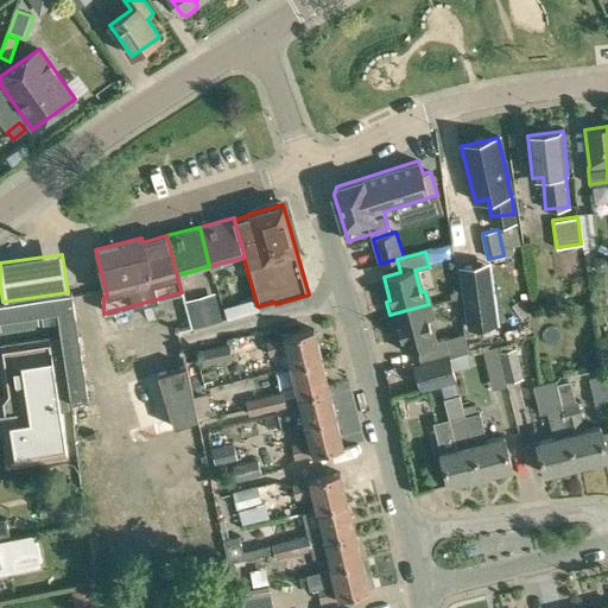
[(492,287),(466,291),(472,329),(498,325),(492,287)]
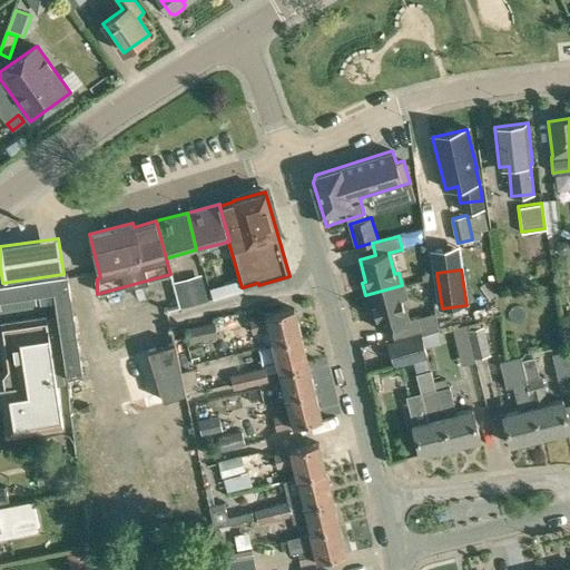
[(74,316),(71,316),(69,303),(71,303),(67,273),(64,274),(2,283),(0,283),(0,298),(53,291),(67,375),(82,373),(74,316)]
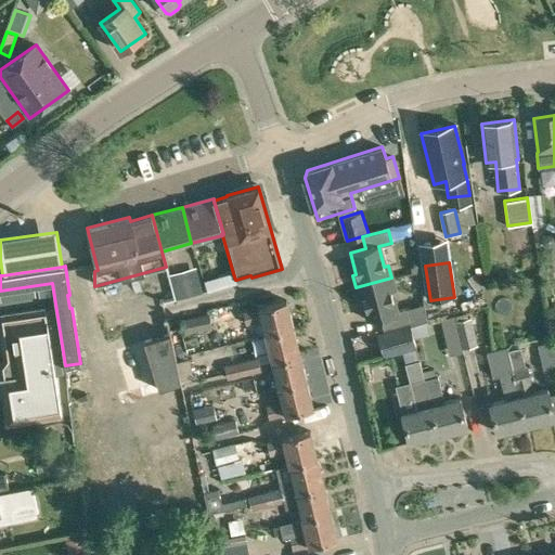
[(180,273),(186,301),(215,295),(208,266),(180,273)]
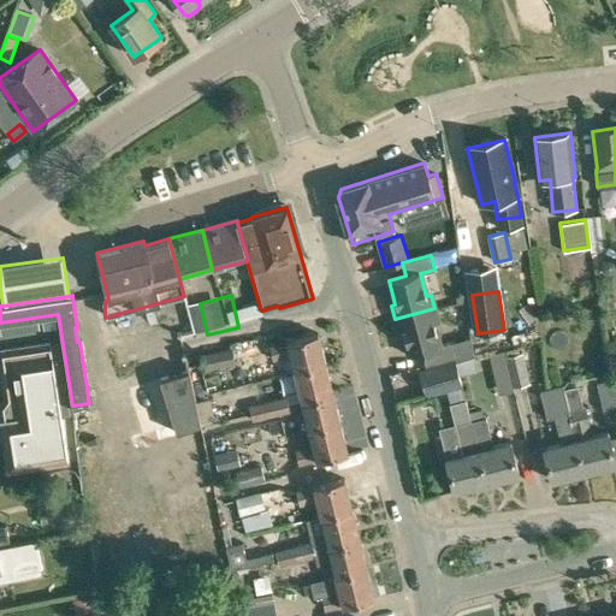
[(264,315),(262,311),(261,311),(259,303),(246,307),(249,319),(264,315)]
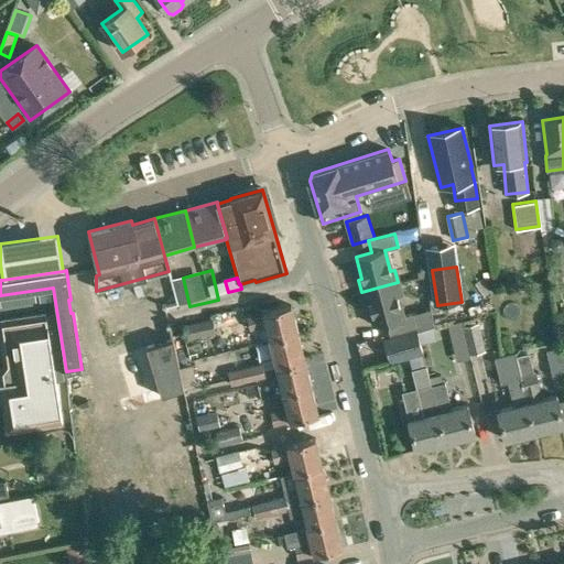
[(398,282),(361,292),(365,305),(369,304),(375,326),(387,323),(390,335),(416,327),(418,331),(434,326),(432,308),(403,316),(398,296),(401,295),(398,282)]
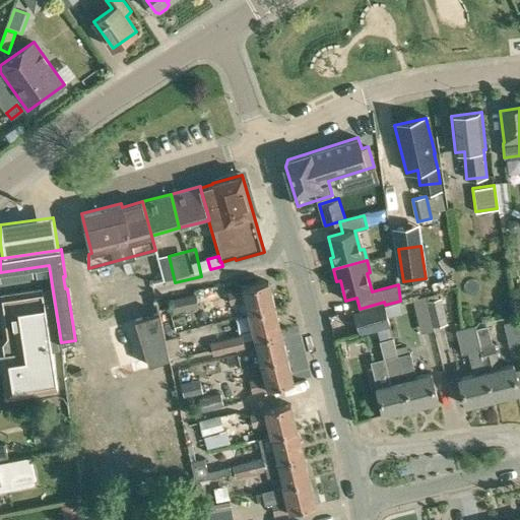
[(248,314),(274,307),(268,281),(242,288),(228,291),(231,305),(245,301),(248,314)]
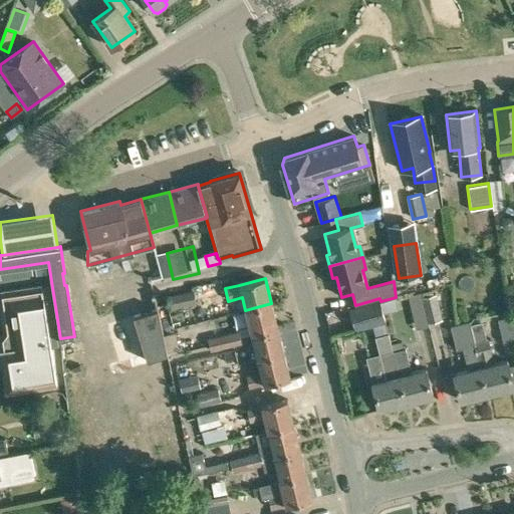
[(57,386),(42,286),(1,292),(0,293),(0,305),(7,349),(0,349),(0,355),(6,394),(57,386)]
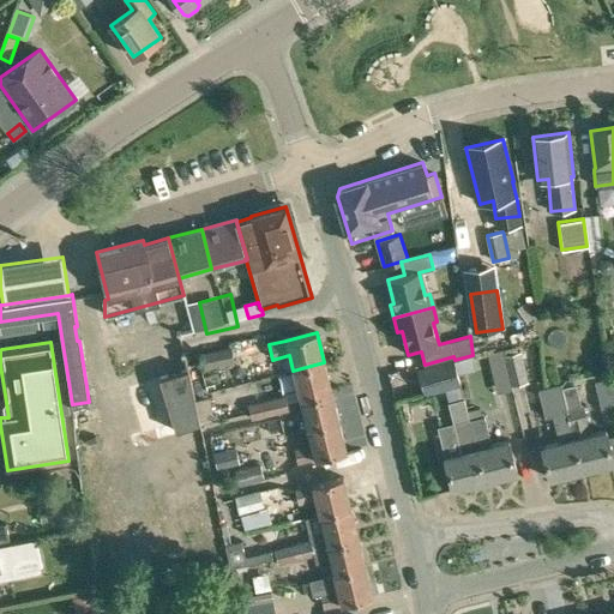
[(205,371),(234,365),(230,345),(202,351),(205,371)]
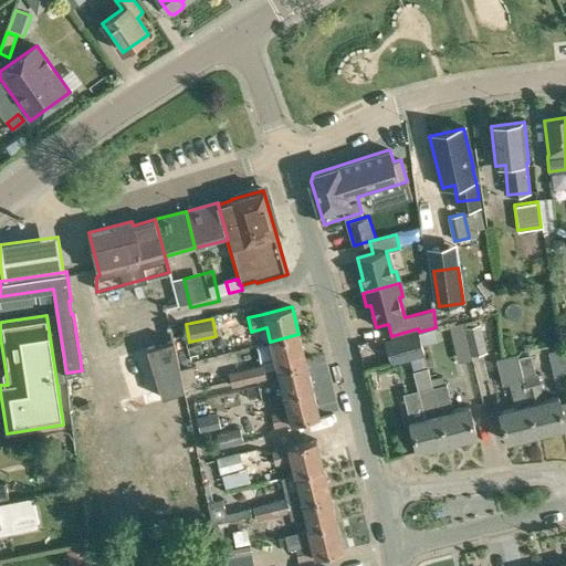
[(479,324),(478,318),(449,326),(458,363),(472,358),(472,356),(465,327),(479,324)]
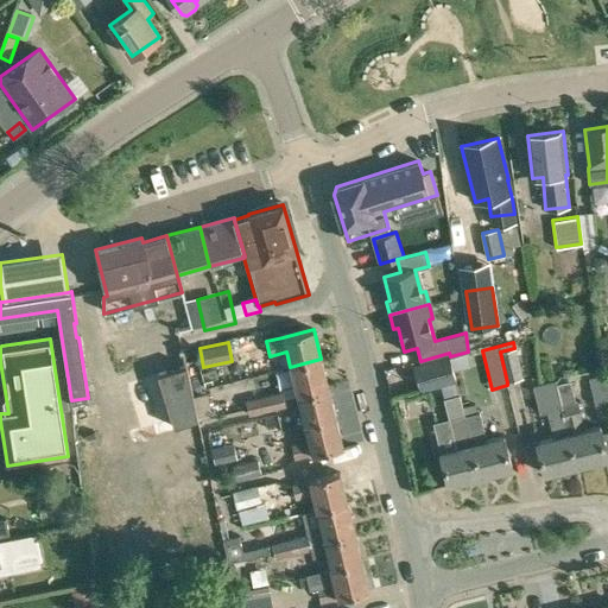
[(500,352),(507,382),(524,378),(515,348),(514,348),(500,352)]
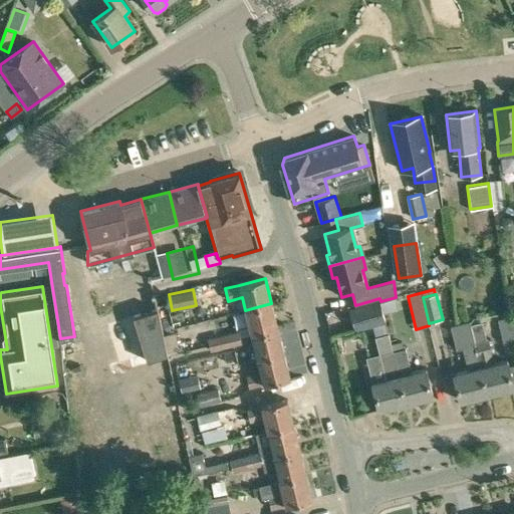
[(390,300),(394,314),(408,310),(404,296),(390,300)]
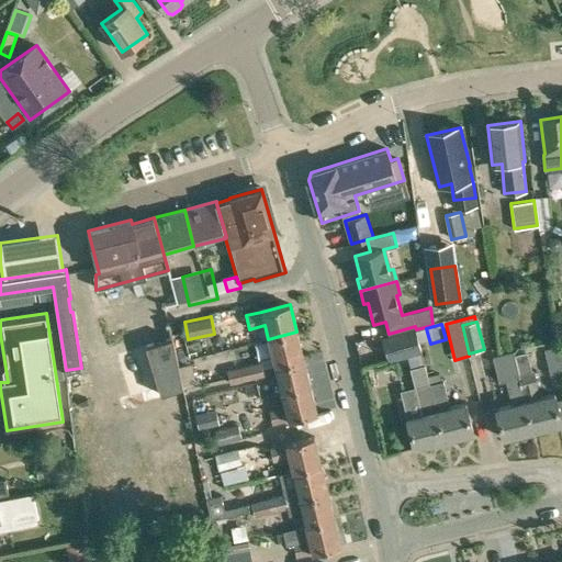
[(389,360),(419,351),(414,329),(383,338),(389,360)]
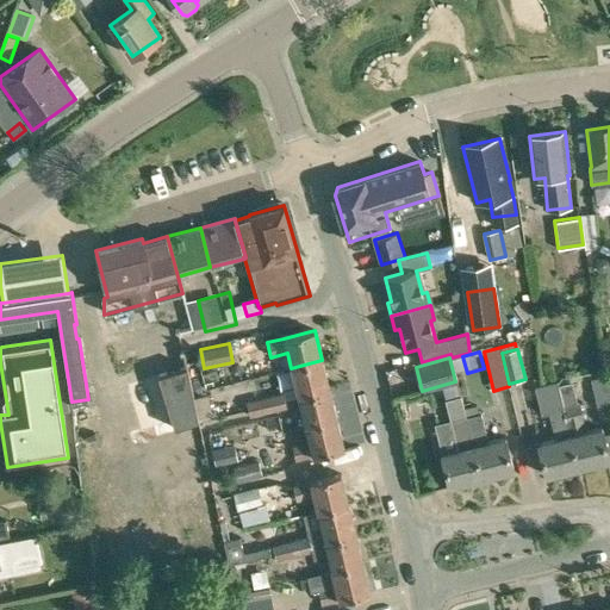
[(298,398),(330,390),(322,360),(291,368),(296,387),(282,391),(284,392),(247,402),(249,410),(286,400),(285,399),(298,397),(298,398)]
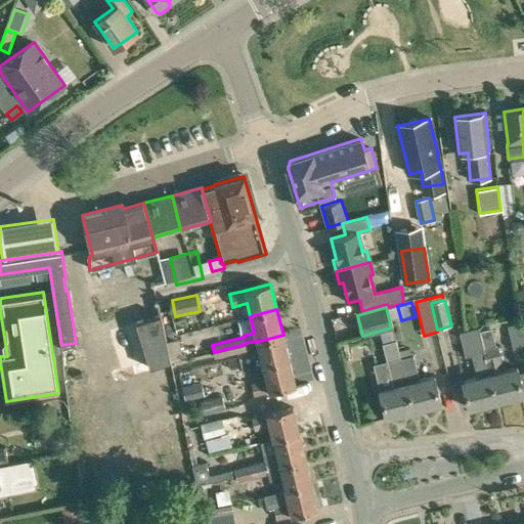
[(166,341),(167,341),(161,313),(137,320),(150,367),(170,361),(166,341)]
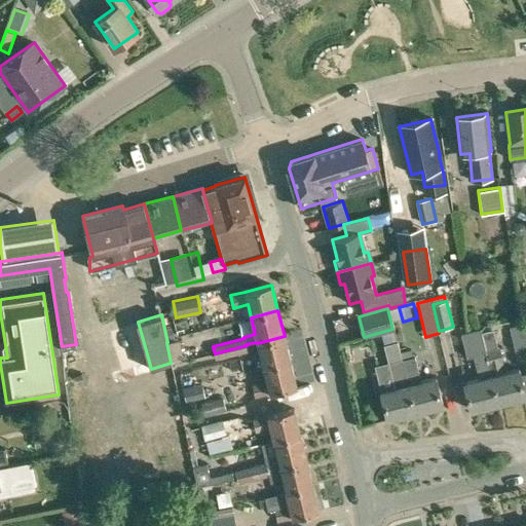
[(525,348),(525,332),(524,324),(510,327),(515,351),(525,348)]
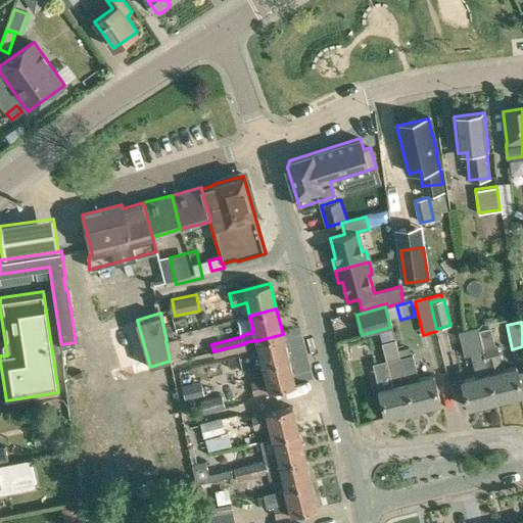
[(124,330),(134,365),(146,361),(137,327),(124,330)]
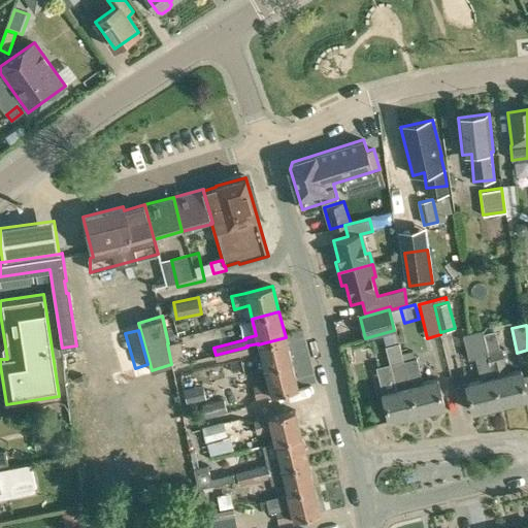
[(493,376),(484,333),(483,333),(482,330),(463,334),(469,359),(475,358),(481,380),(466,384),(473,411),(500,404),(493,376)]
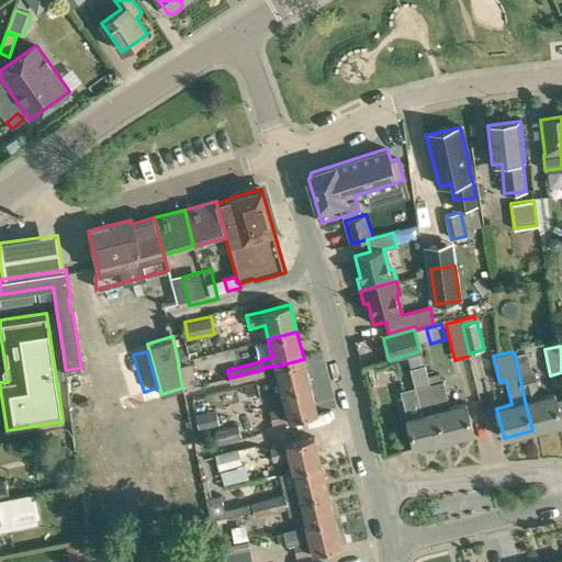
[(525,401),(532,430),(561,423),(554,393),(540,396),(534,370),(531,371),(526,351),(515,355),(525,401)]
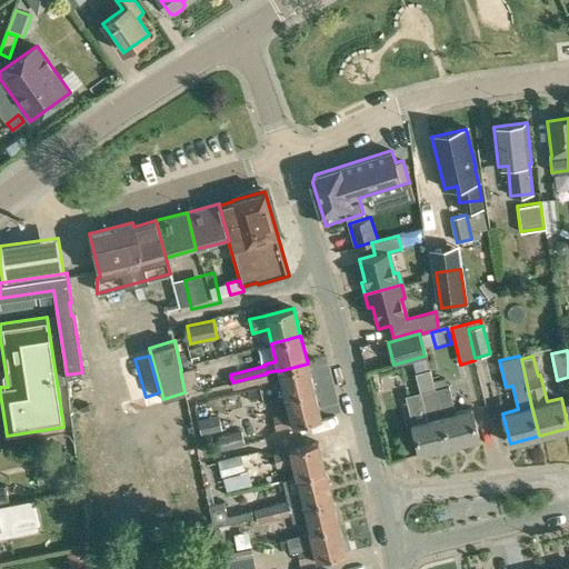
[(276,400),(315,391),(308,363),(278,371),(285,397),(276,399),(276,400)]
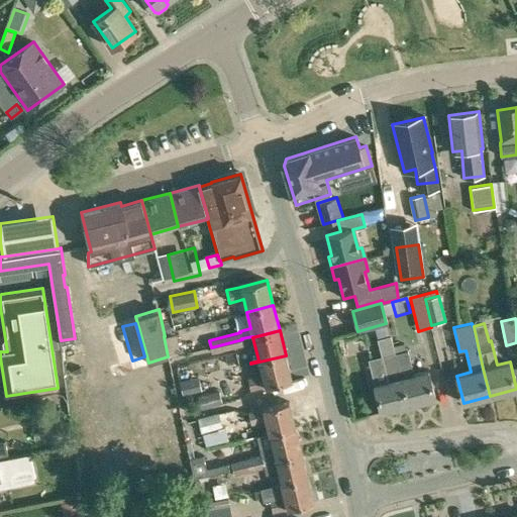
[(164,336),(168,356),(184,352),(183,347),(180,347),(178,333),(165,336),(164,336)]
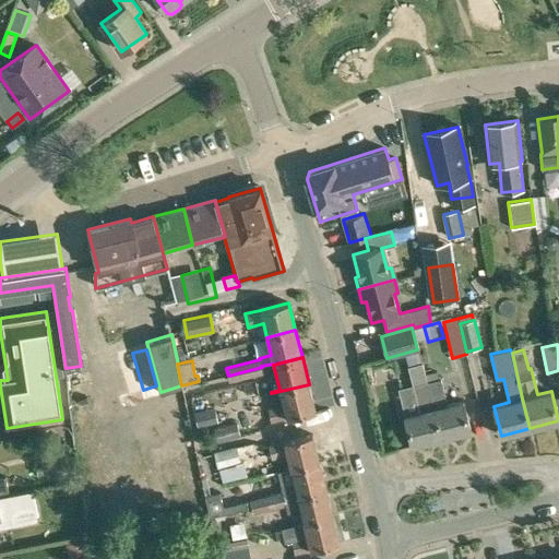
[(441,438),(427,380),(423,361),(409,365),(414,383),(397,388),(404,415),(412,444),(441,438)]
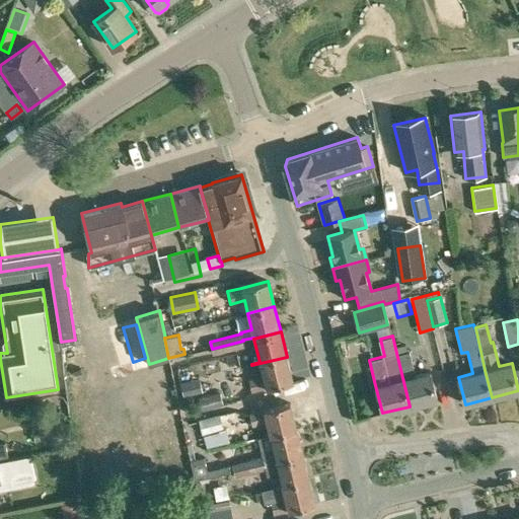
[(243,341),(212,349),(213,355),(244,347),(243,341)]
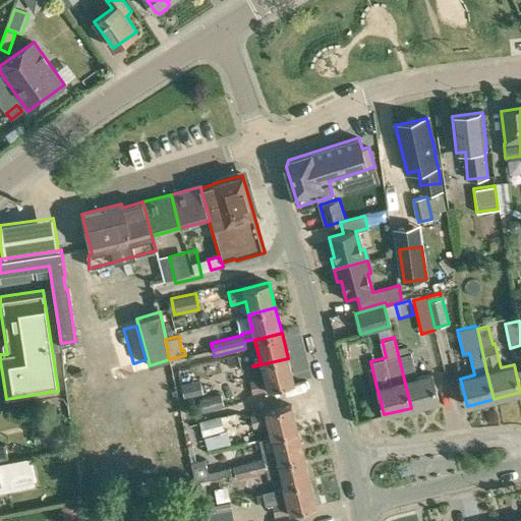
[(398,354),(411,408),(439,401),(431,372),(417,377),(411,353),(409,354),(407,345),(397,348),(398,354)]
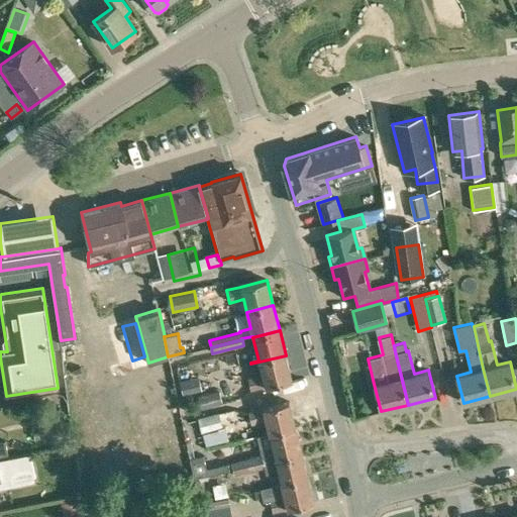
[(286,355),(250,364),(253,376),(247,378),(250,390),(265,386),(266,388),(292,381),(286,355)]
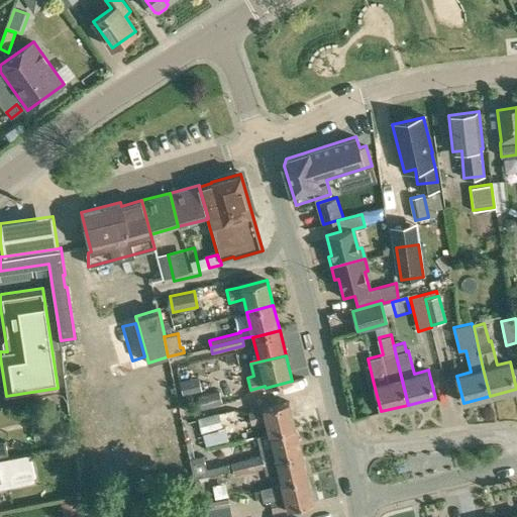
[(222,386),(245,384),(244,371),(221,373),(222,386)]
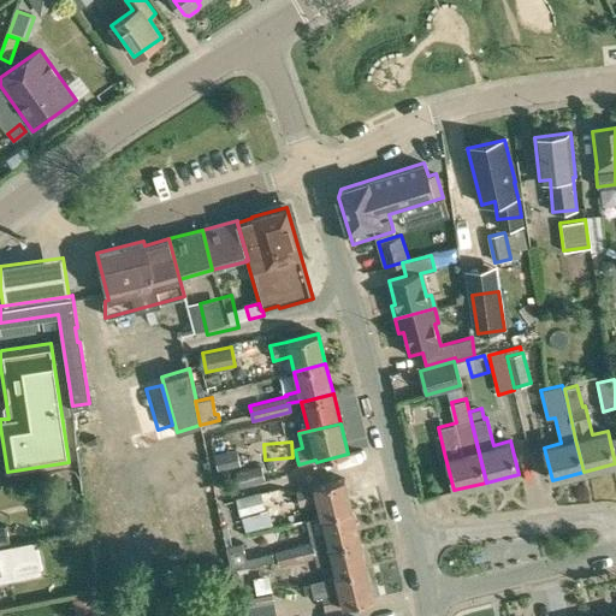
[(320,517),(351,510),(344,479),(313,486),(296,490),(300,505),(317,501),(320,515),(320,517)]
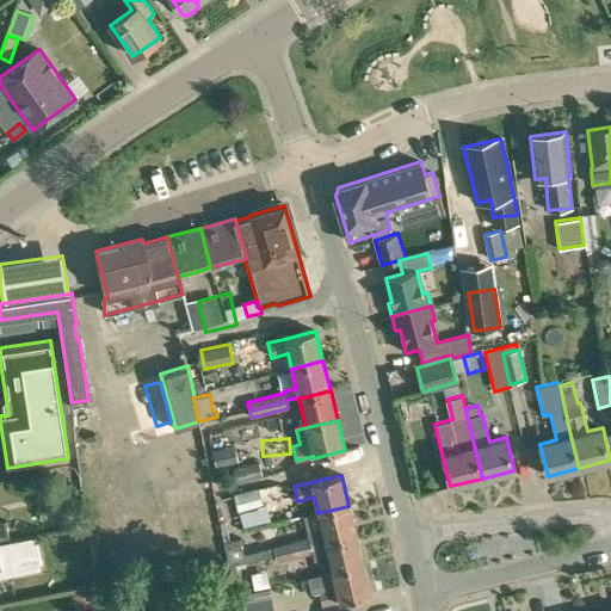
[(239,511),(263,505),(259,487),(234,494),(239,511)]
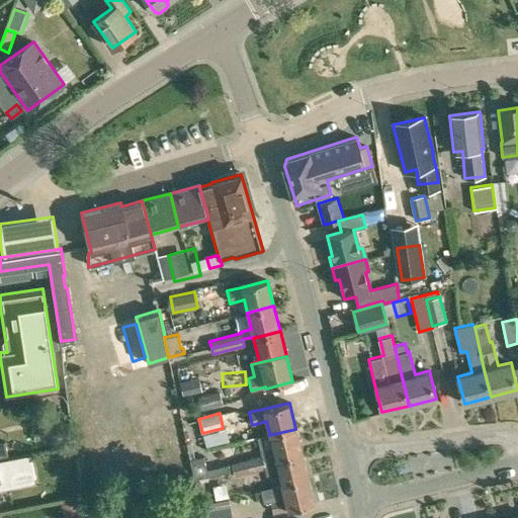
[(233,469),(301,453),(295,429),(269,435),(269,433),(257,436),(260,449),(262,455),(231,463),(233,469)]
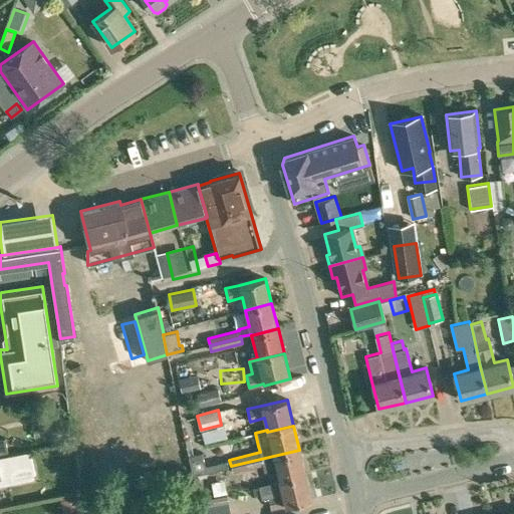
[(279,481),(305,475),(299,450),(231,466),(233,472),(263,465),(264,471),(276,469),(279,481)]
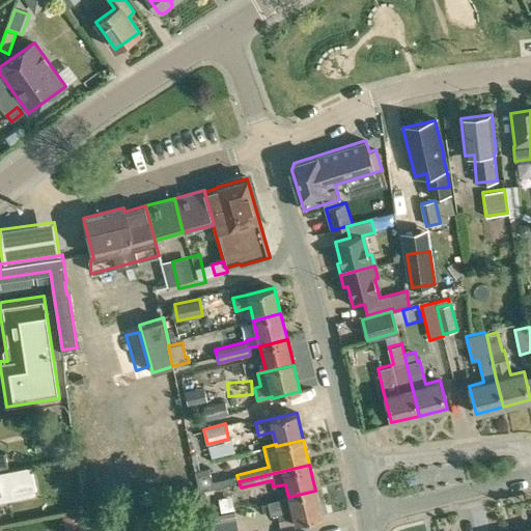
[(34,492),(27,466),(0,471),(0,494),(1,494),(1,492),(9,490),(10,497),(34,492)]
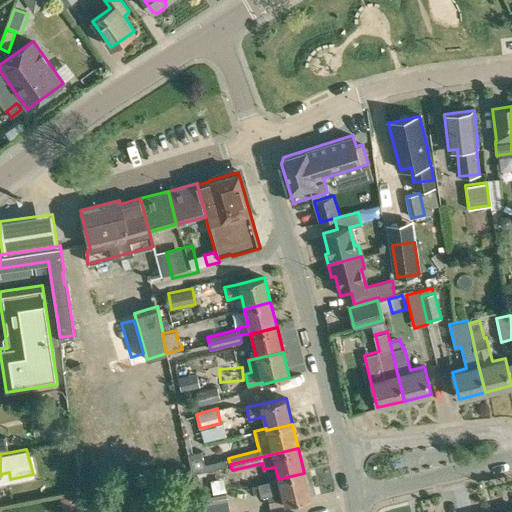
[(204,464),(201,451),(188,454),(192,474),(227,466),(226,459),(204,464)]
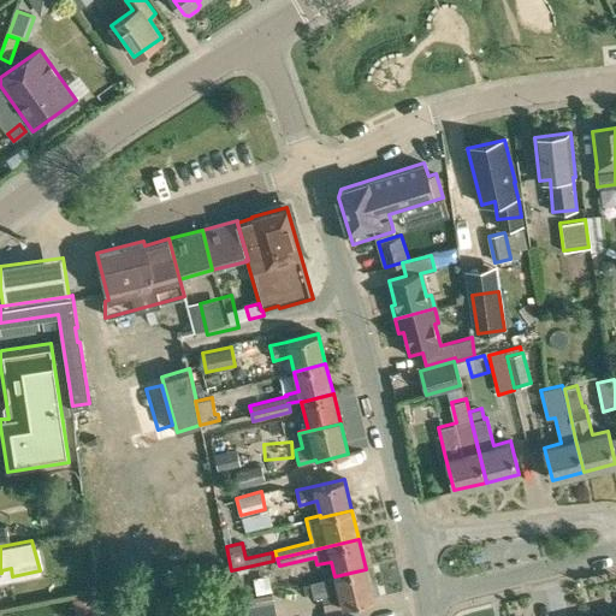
[(366,569),(335,576),(338,591),(321,594),(325,610),(342,605),(342,606),(373,599),(366,569)]
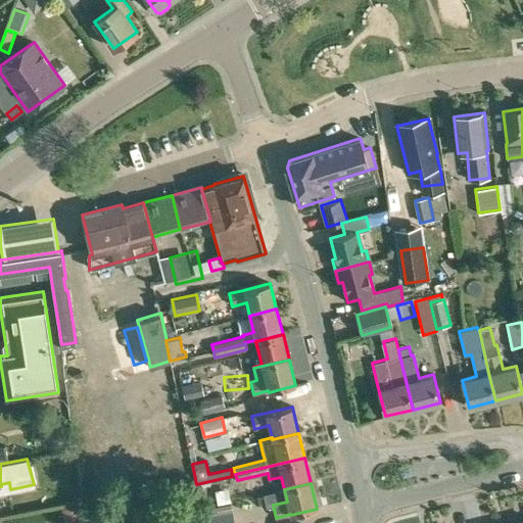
[(209,522),(235,522),(231,502),(206,507),(209,522)]
